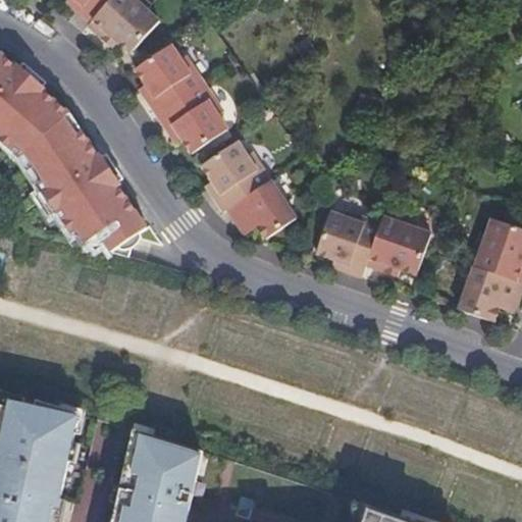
[(68,0),(67,1),(76,9),(92,22),(111,0),(68,0)]
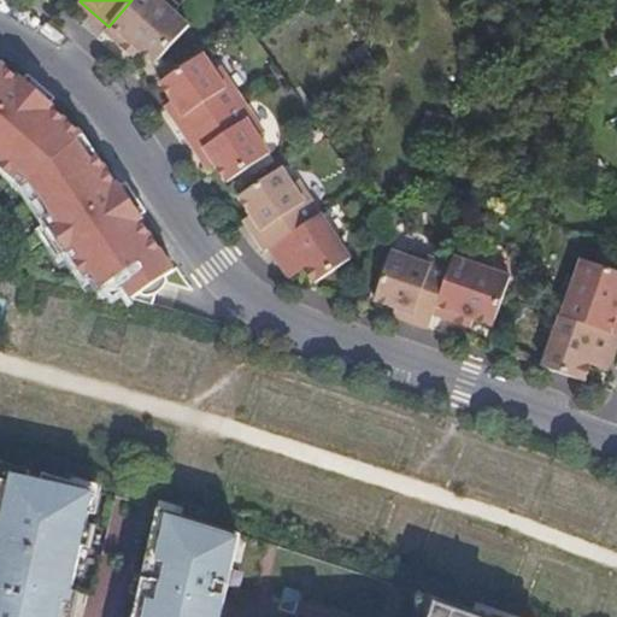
[(180,7),(171,0),(131,0),(109,27),(105,30),(123,47),(134,57),(140,50),(157,64),(191,27),(175,13),(180,7)]
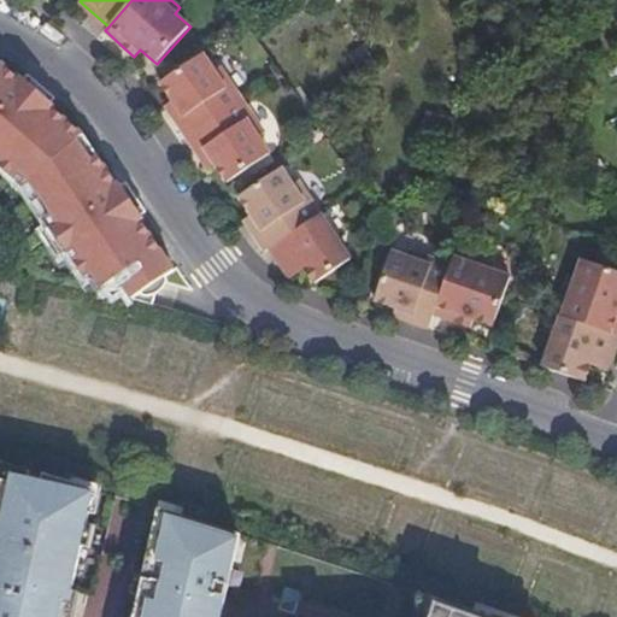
[(166,106),(174,118),(187,137),(242,100),(221,66),(215,70),(204,53),(160,82),(174,101),(166,106)]
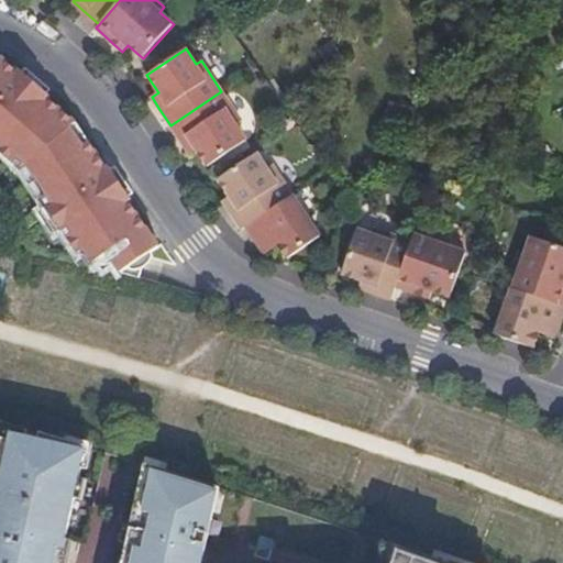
[(266,54),(257,61),(262,67),(271,61),(266,54)]
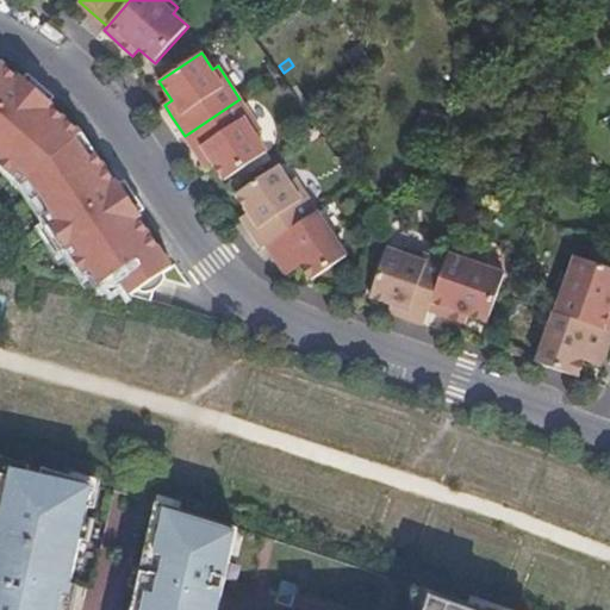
[(131,296),(173,267),(139,218),(143,216),(119,181),(117,184),(83,134),(53,106),(55,104),(24,76),(22,79),(2,62),(0,61),(0,162),(24,185),(85,275),(92,272),(101,286),(118,275),(131,296)]
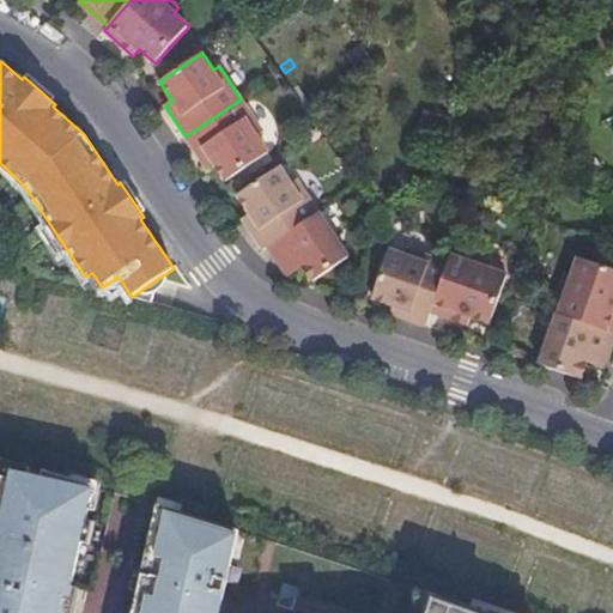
[(263,133),(241,99),(186,137),(199,156),(207,168),(214,163),(226,181),(268,153),(258,137),(263,133)]
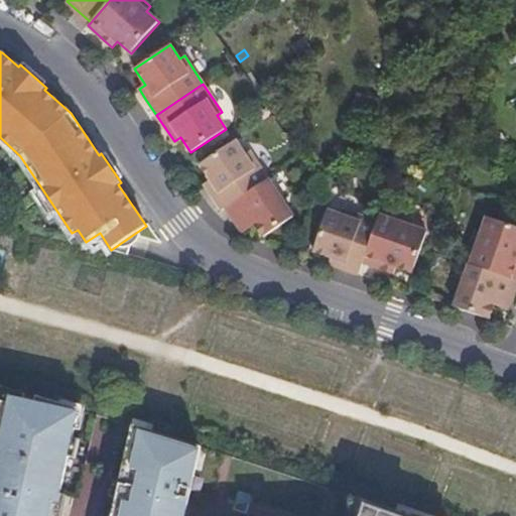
[(362,100),(377,104),(378,100),(363,96),(362,100)]
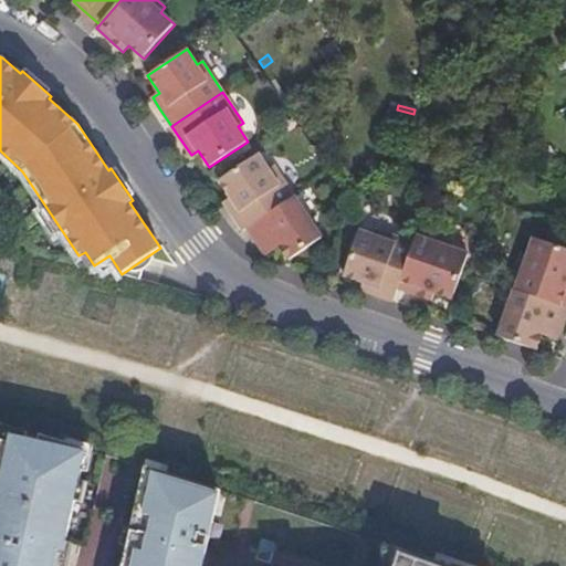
[(391,133),(397,109),(389,107),(383,130),(391,133)]
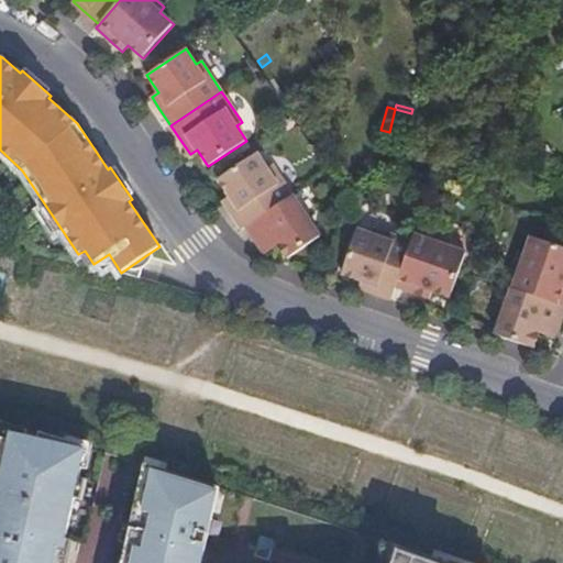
[(257,153),(219,179),(230,197),(223,201),(230,212),(242,230),(246,227),(294,196),(273,165),(268,168),(257,153)]
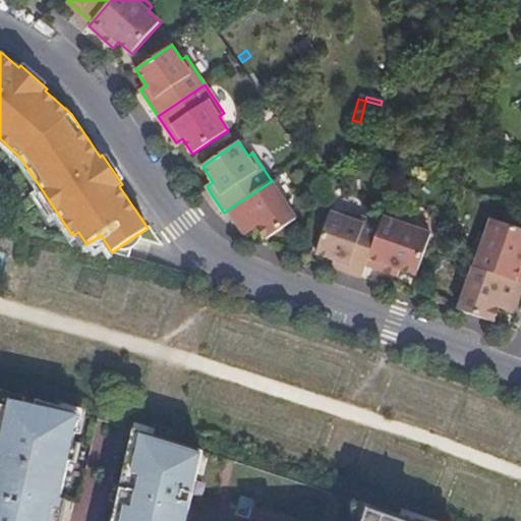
[(278,190),(272,181),(228,210),(241,230),(246,236),(252,231),(258,228),(267,240),(303,215),(284,186),(278,190)]
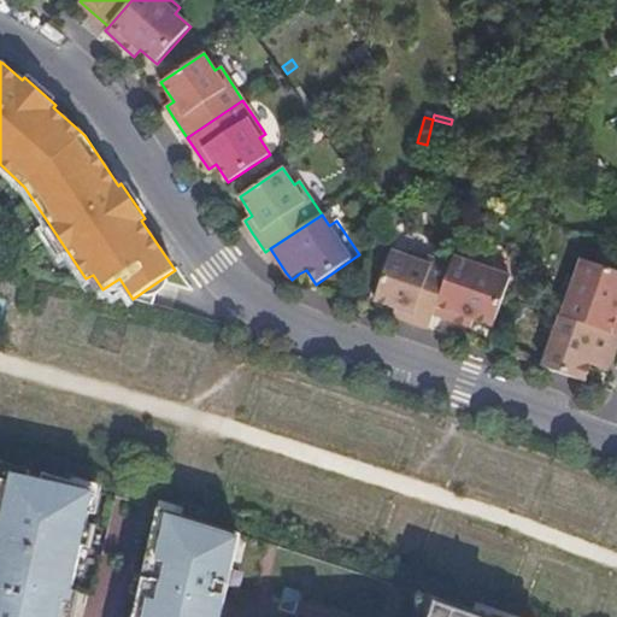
[(457,251),(451,265),(434,315),(457,322),(471,327),(474,318),(494,325),(511,277),(492,271),(494,264),(457,251)]
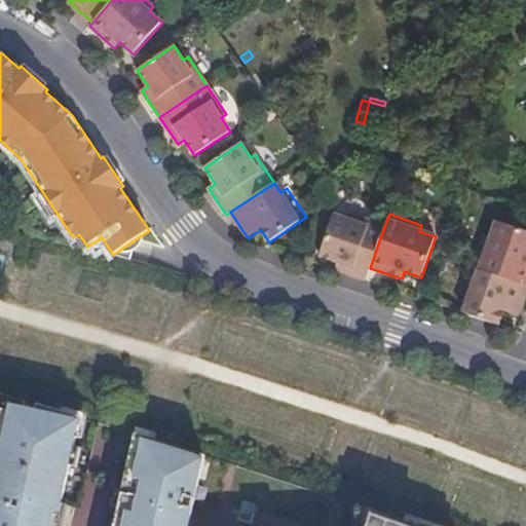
[(320,256),(337,262),(335,269),(346,273),(366,280),(370,268),(384,226),(352,215),(350,220),(334,215),(320,256)]
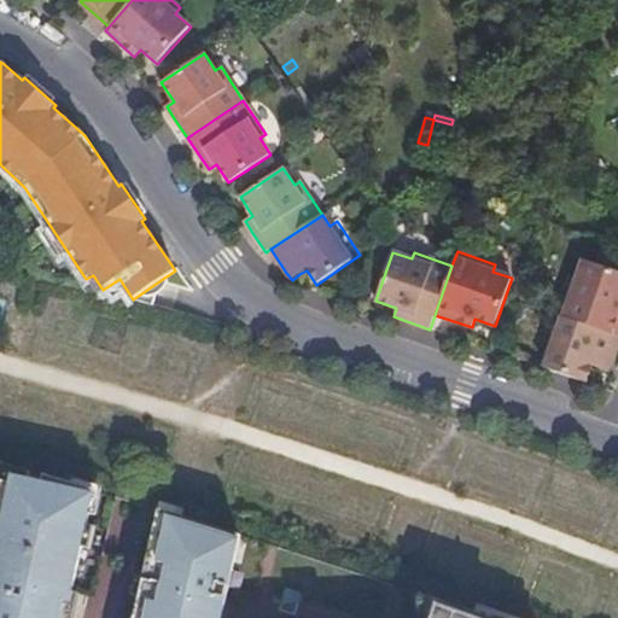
[(617,272),(583,260),(577,279),(570,277),(557,314),(563,316),(617,336),(617,272)]
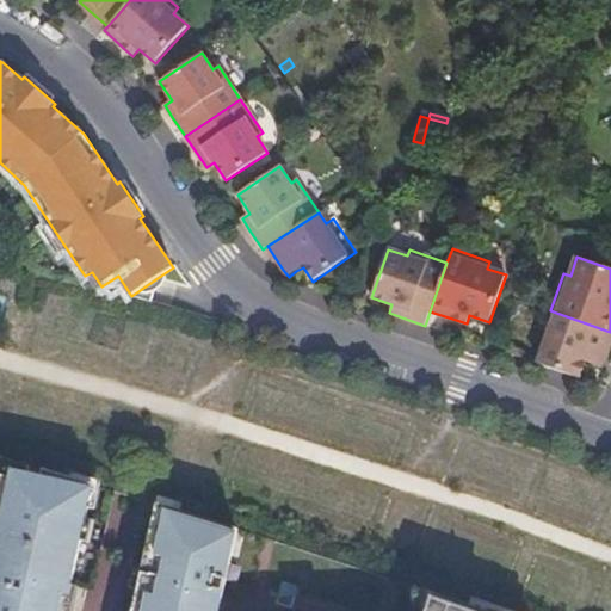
[(610,338),(610,332),(556,313),(538,364),(579,378),(585,360),(593,363),(602,366),(604,358),(610,338)]
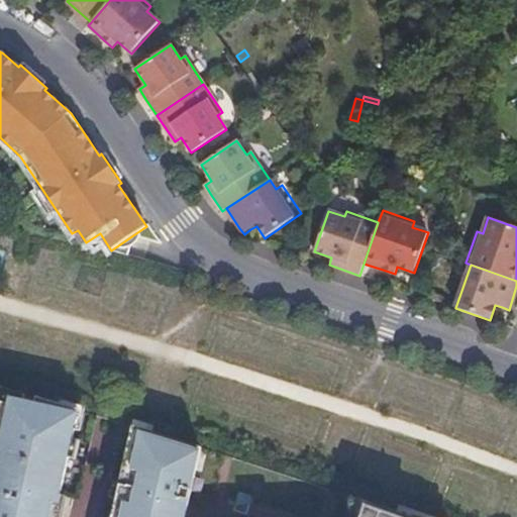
[(0,516),(56,516),(61,496),(70,457),(76,458),(80,439),(74,438),(80,410),(38,398),(26,394),(0,386),(0,516)]
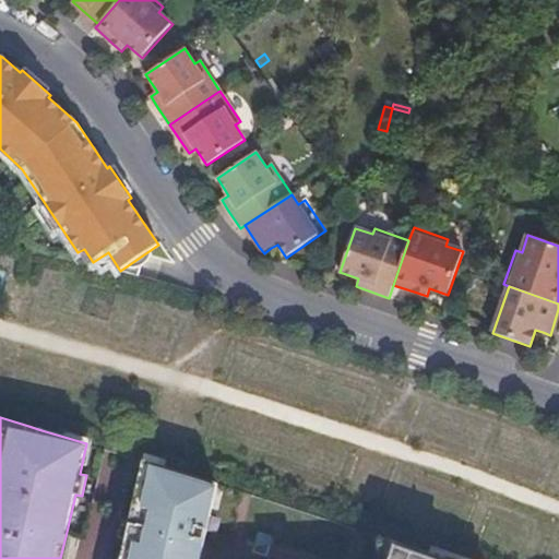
[(195,477),(146,461),(131,525),(128,542),(122,558),(443,558),(397,543),(391,558),(201,558),(209,531),(212,518),(219,484),(195,477)]
